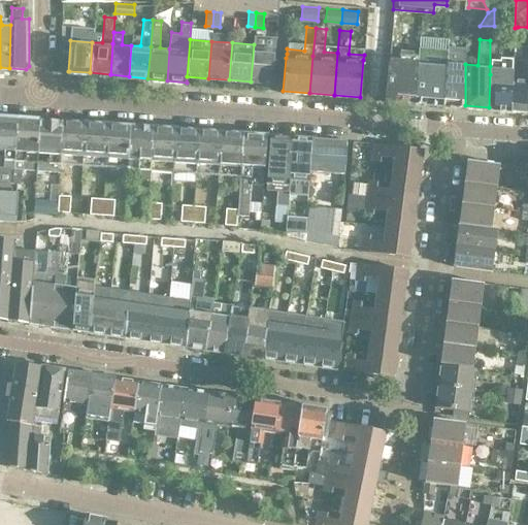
[(254,44),(251,81),(272,84),(275,46),(254,44)]
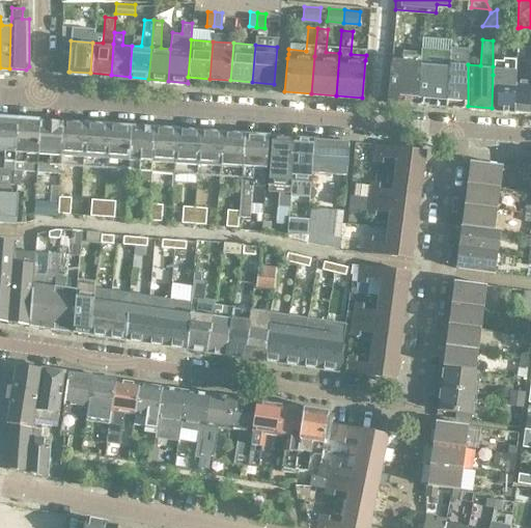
[(448,64),(446,104),(468,106),(468,64),(468,63),(469,47),(450,46),(449,64),(448,64)]
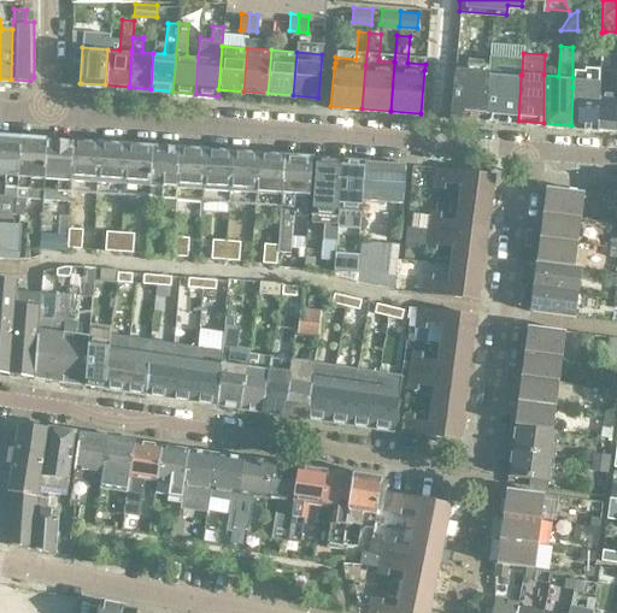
[(454,72),(453,72),(450,108),(451,108),(450,115),(483,118),(487,72),(488,62),(482,60),(482,58),(456,54),(454,72)]
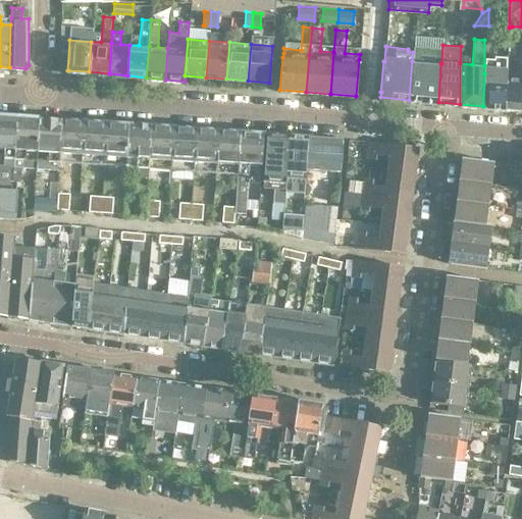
[(507,74),(506,107),(521,108),(521,51),(516,51),(514,75),(507,74)]
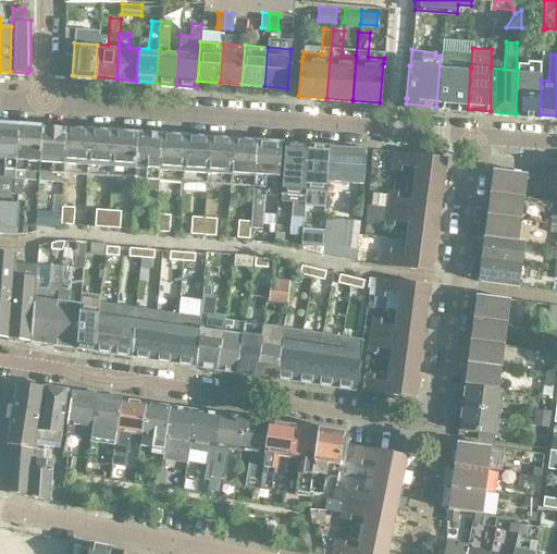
[(440,65),(436,107),(468,109),(470,68),(471,58),(442,56),(440,65)]
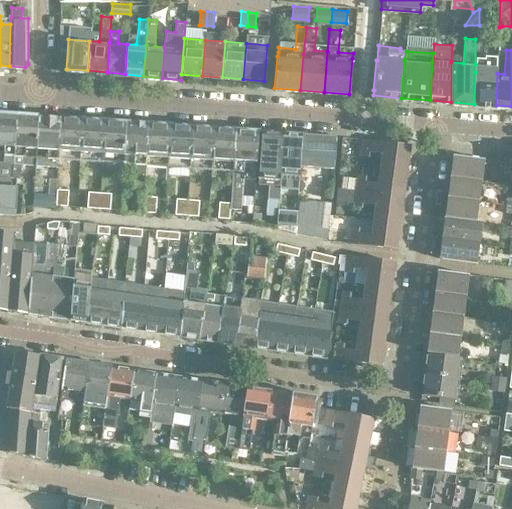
[(478,62),(499,62),(499,54),(478,53),(478,62)]
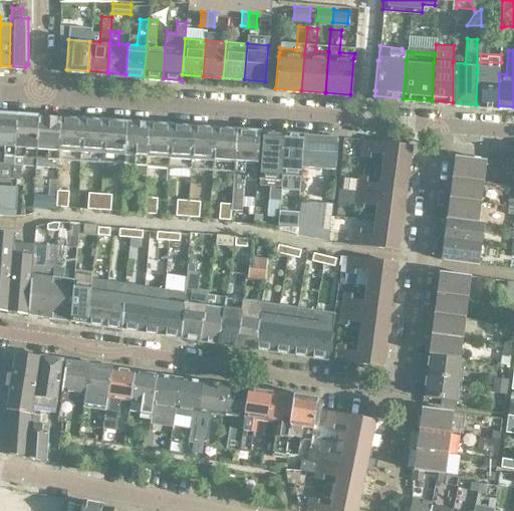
[(477,72),(476,104),(498,105),(499,73),(481,72),(477,72)]
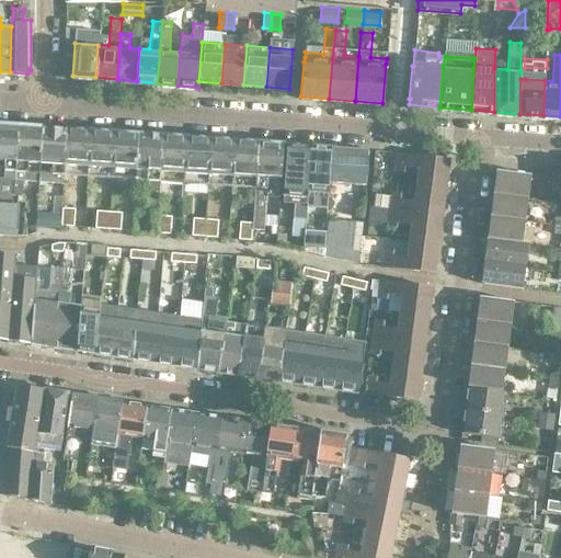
[(0,175),(15,177),(15,170),(19,125),(0,123),(0,175)]
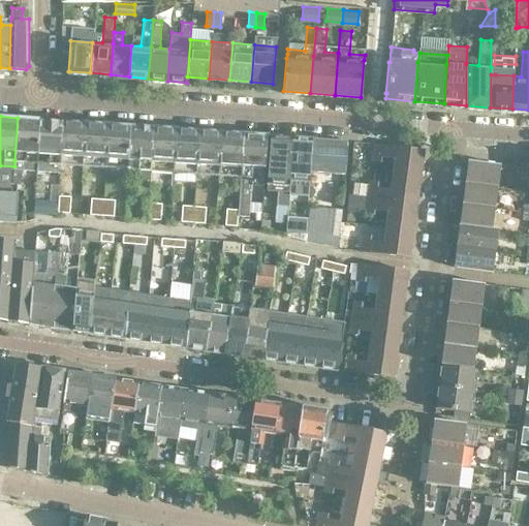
[(18,118),(14,160),(14,166),(14,167),(36,169),(38,152),(40,119),(18,118)]
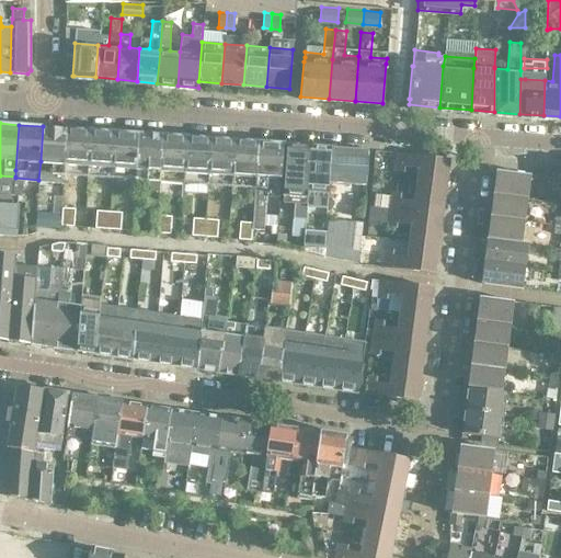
[(43,126),(41,161),(38,180),(64,181),(64,172),(66,128),(43,126)]
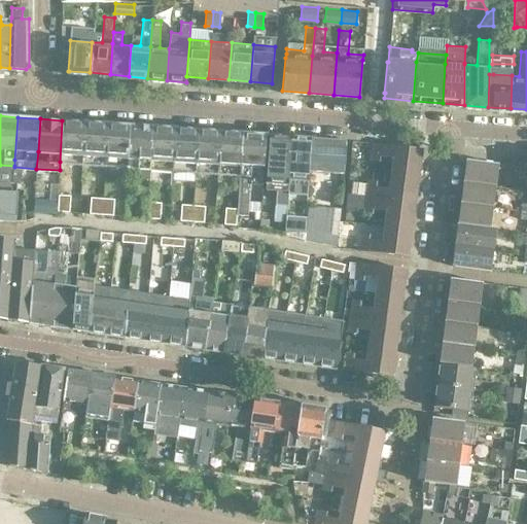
[(62,120),(60,162),(70,163),(70,153),(83,154),(84,121),(62,120)]
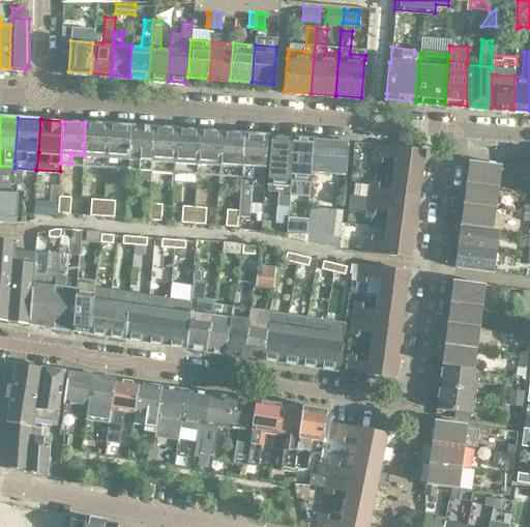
[(85,122),(84,155),(95,156),(94,166),(107,167),(108,123),(85,122)]
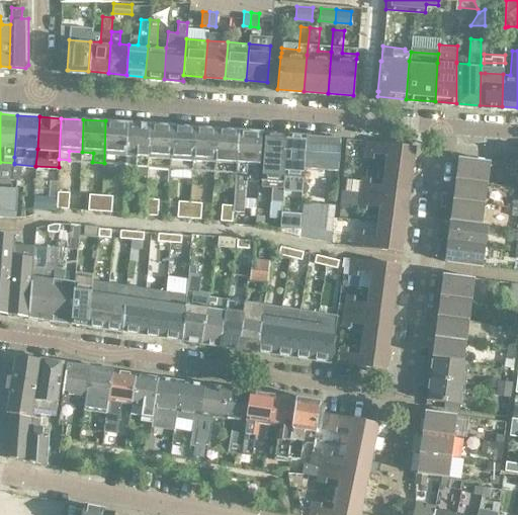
[(105,120),(104,163),(113,163),(113,154),(124,155),(125,155),(127,122),(105,120)]
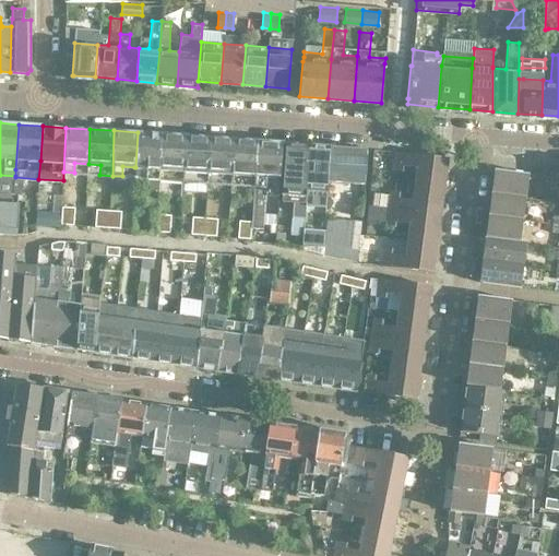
[(135,167),(134,167),(134,177),(147,178),(147,194),(146,204),(158,206),(162,133),(138,132),(135,167)]
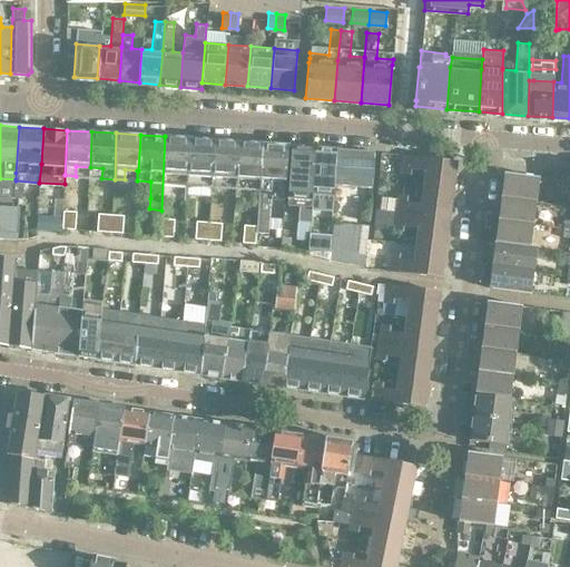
[(189,137),(165,136),(163,182),(174,183),(175,173),(187,174),(189,137)]
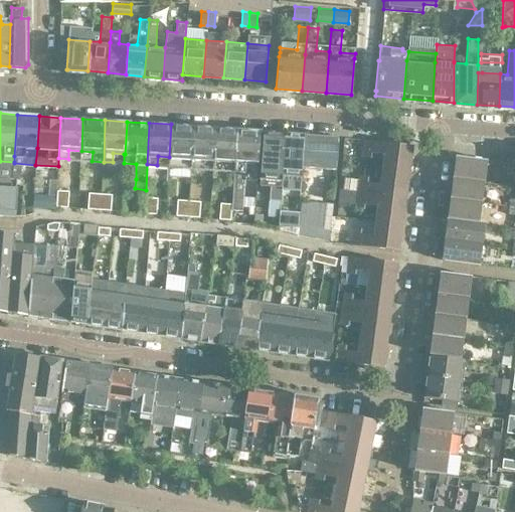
[(171,124),(169,157),(181,158),(180,167),(191,167),(193,126),(171,124)]
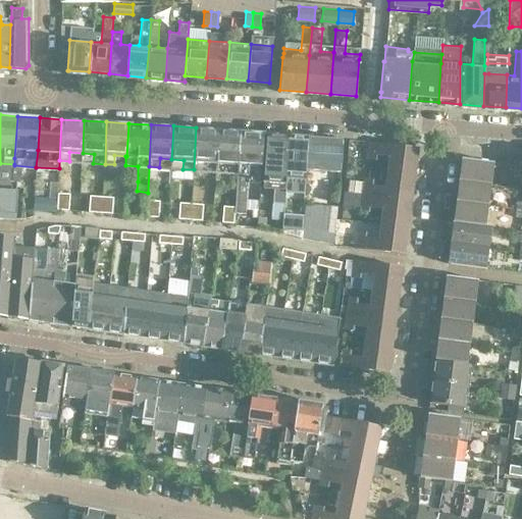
[(196,127),(194,169),(204,170),(204,161),(216,162),(218,130),(196,127)]
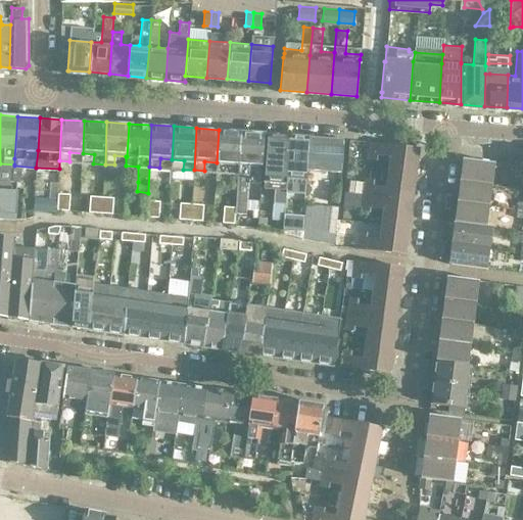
[(219,130),(217,162),(228,163),(228,172),(227,172),(227,179),(225,198),(237,199),(239,173),(241,131),(219,130)]
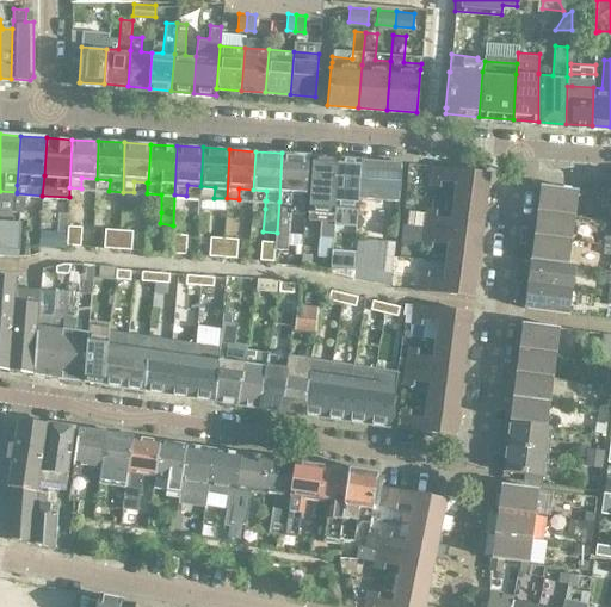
[(282,153),(279,202),(277,248),(288,248),(290,203),(291,192),(307,193),(308,161),(306,161),(307,155),(282,153)]
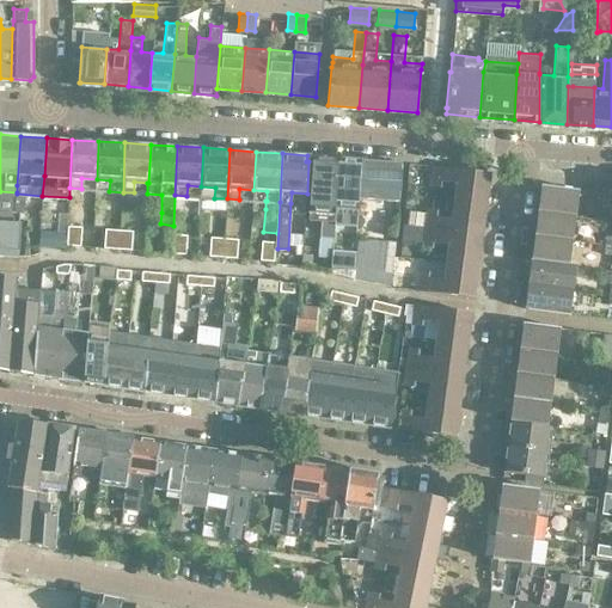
[(313,155),(313,161),(311,198),(323,198),(320,235),(334,235),(335,222),(336,200),(338,158),(313,155)]
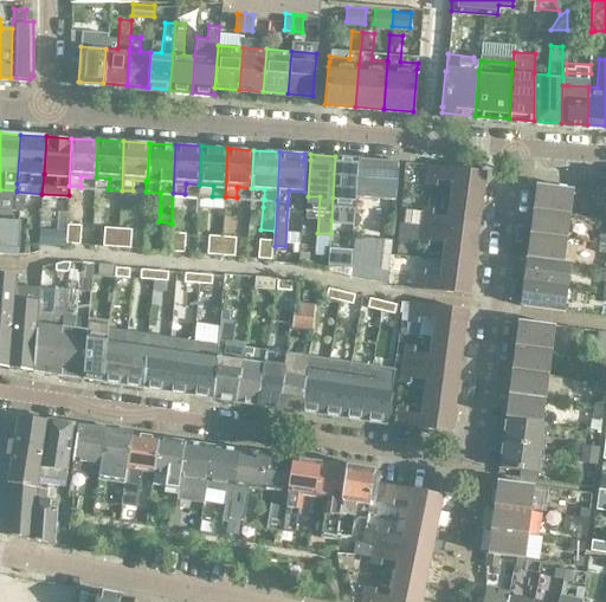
[(335,156),(333,198),(331,220),(343,220),(346,200),(355,200),(355,195),(358,157),(335,156)]
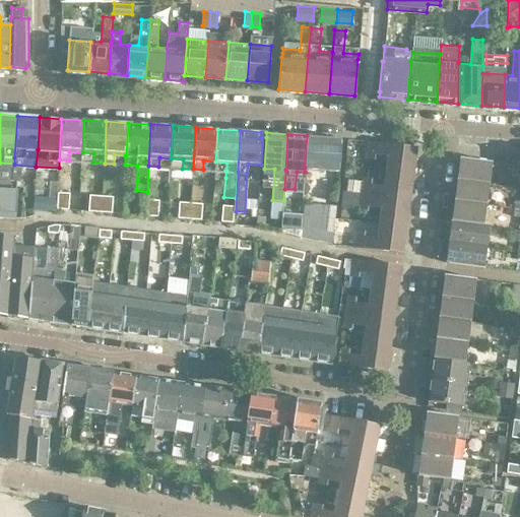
[(307,135),(305,168),(323,169),(325,136),(307,135)]
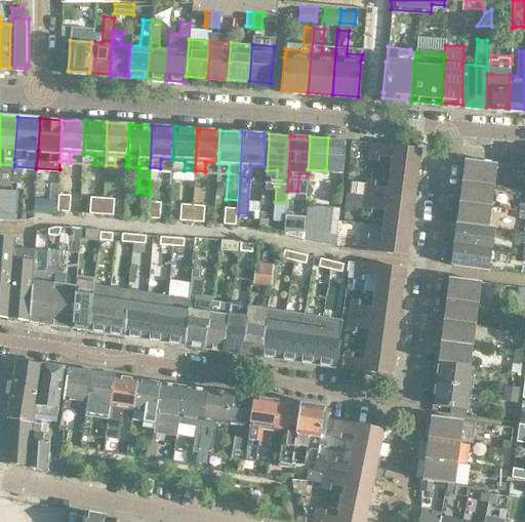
[(328,137),(326,170),(334,171),(341,171),(345,139),(328,137)]
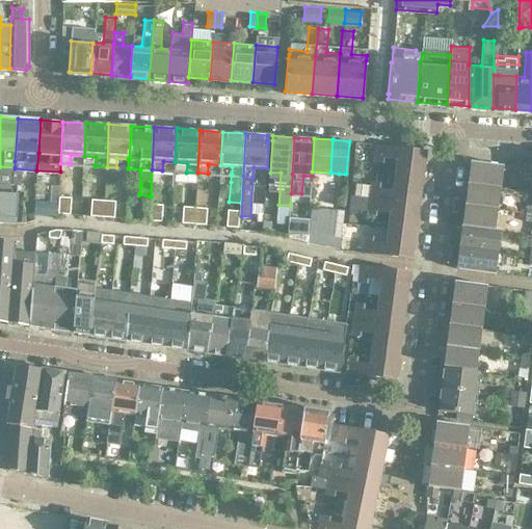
[(375,148),(374,158),(373,160),(383,161),(383,156),(396,158),(394,173),(422,176),(426,149),(376,142),(375,148)]
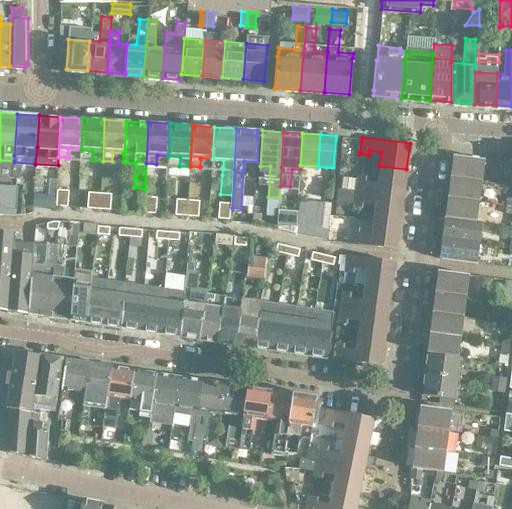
[(453,153),(450,174),(482,178),(485,157),(453,153)]
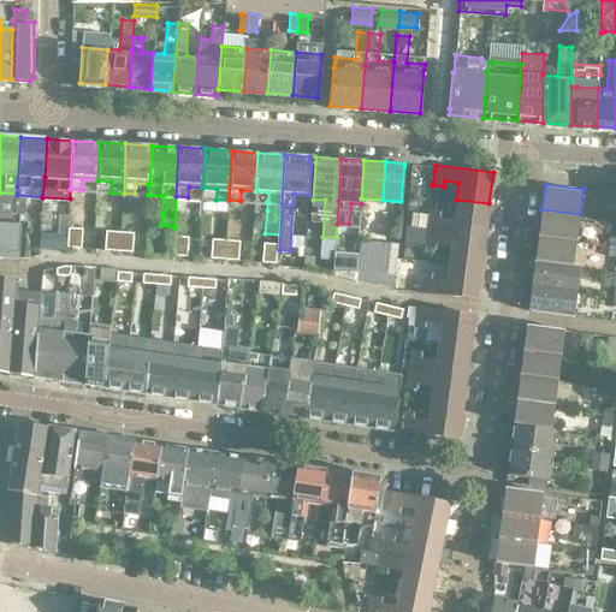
[(0,255),(18,257),(21,223),(13,221),(13,215),(17,195),(17,194),(0,192),(0,255)]
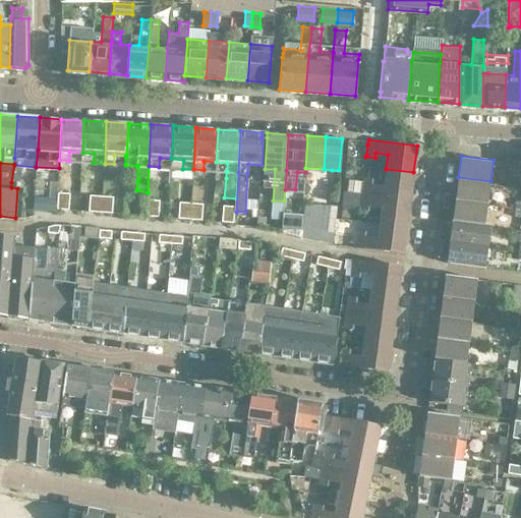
[(21,166),(14,165),(13,179),(20,180),(21,166)]
